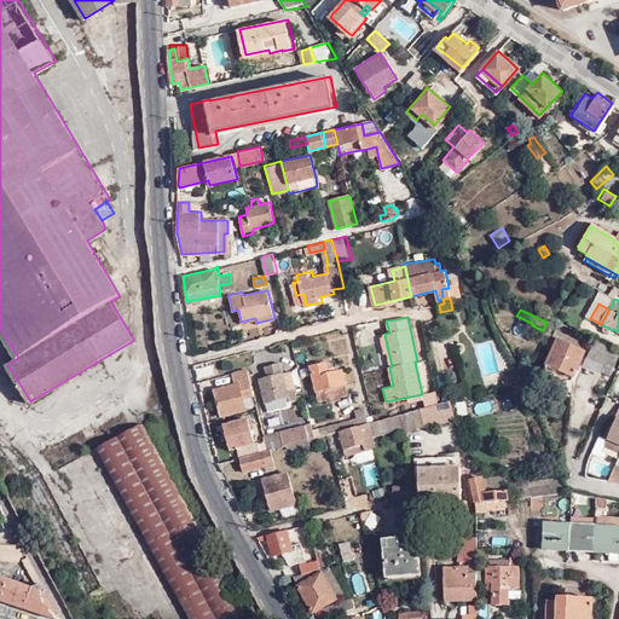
[(609,335),(613,330),(601,324),(599,328),(609,335)]
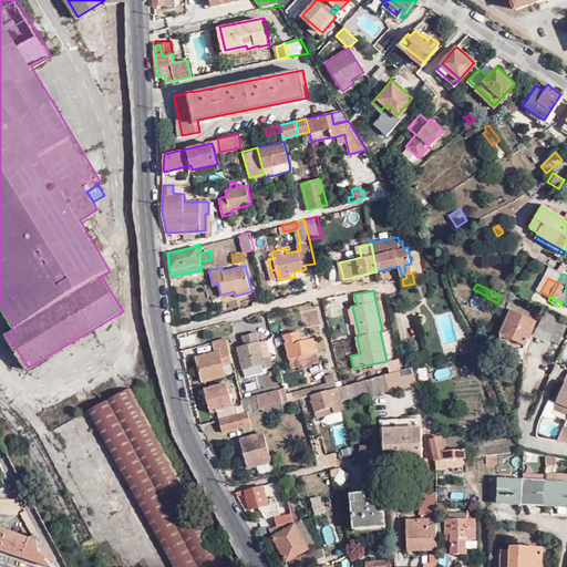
[(356,321),(352,307),(343,309),(347,323),(356,321)]
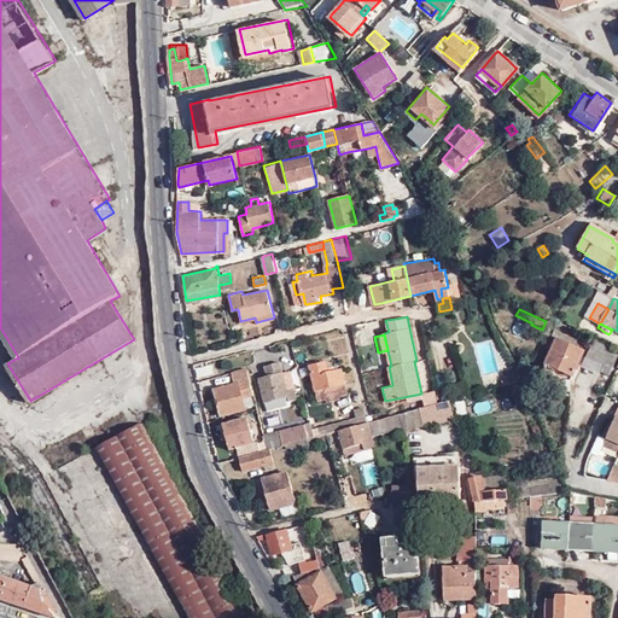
[(583,351),(555,339),(544,365),(571,377),(583,351)]
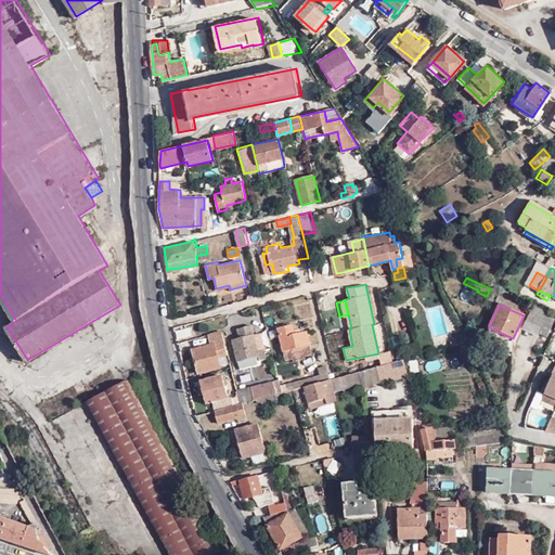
[(554,317),(547,314),(531,307),(526,320),(541,327),(551,331),(554,320),(554,317)]
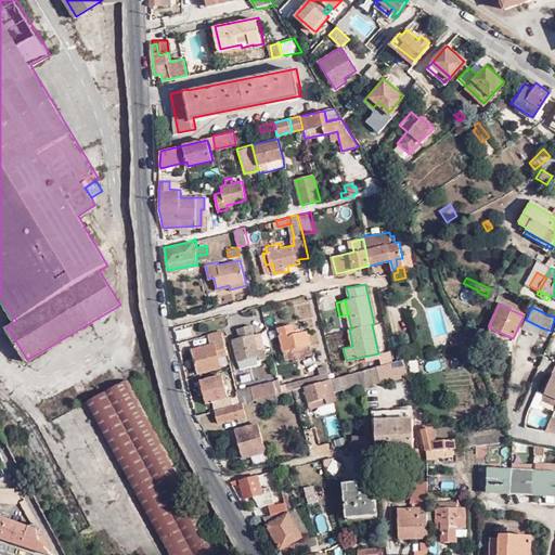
[(541,327),(526,320),(523,328),(538,335),(541,327)]
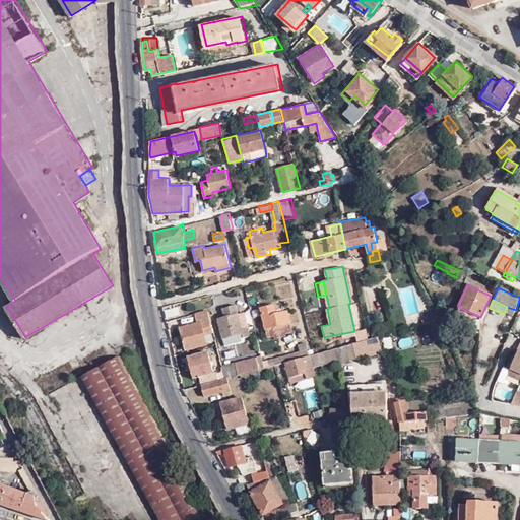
[(277,312),(275,303),(263,306),(268,327),(275,325),(276,328),(285,326),(285,323),(293,321),(289,309),(277,312)]
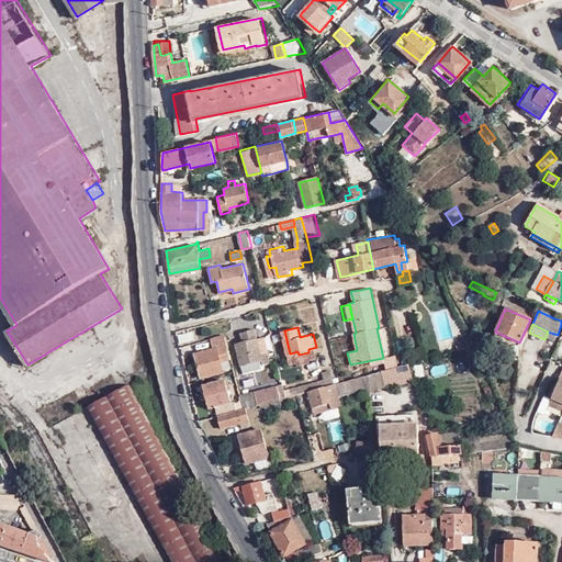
[(194,328),(178,333),(179,341),(197,338),(194,328)]
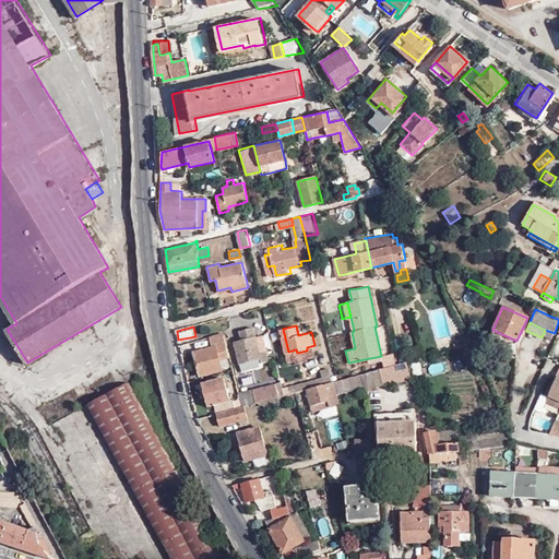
[(270,360),(266,351),(259,353),(256,335),(253,329),(239,332),(240,340),(235,341),(241,370),(263,365),(263,363),(270,360)]
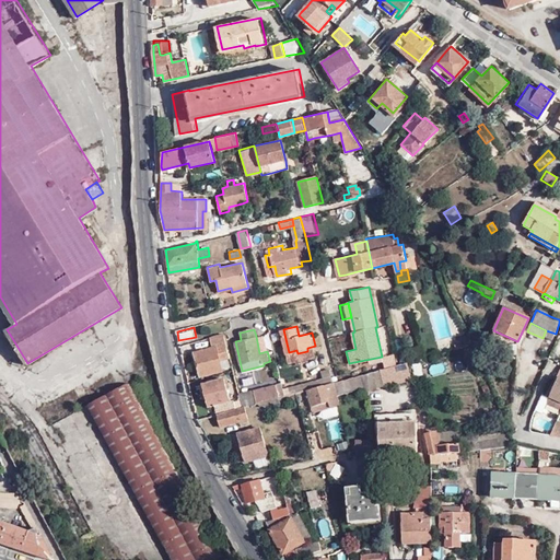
[(275,340),(282,338),(281,330),(272,333),(275,340)]
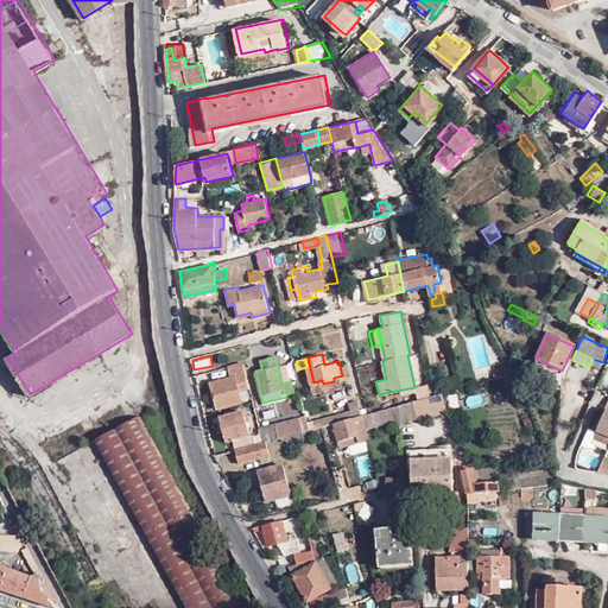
[(286,363),(278,365),(282,384),(290,381),(286,363)]
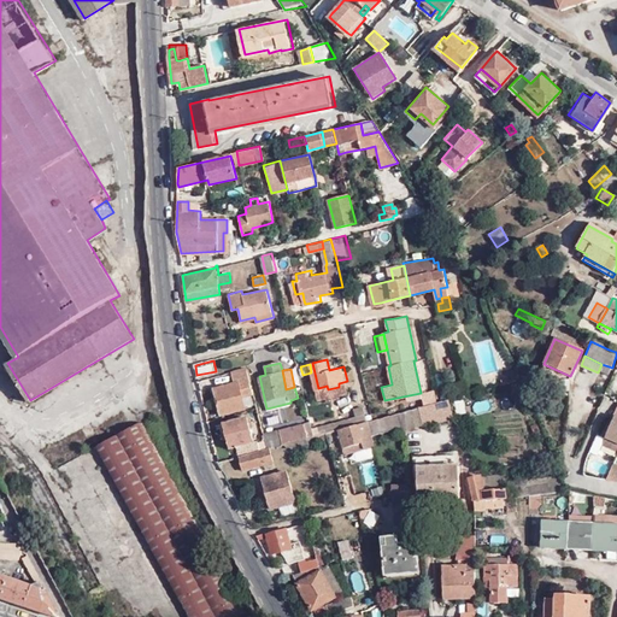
[(506,377),(500,378),(501,385),(507,383),(524,378),(522,370),(505,375),(506,377)]
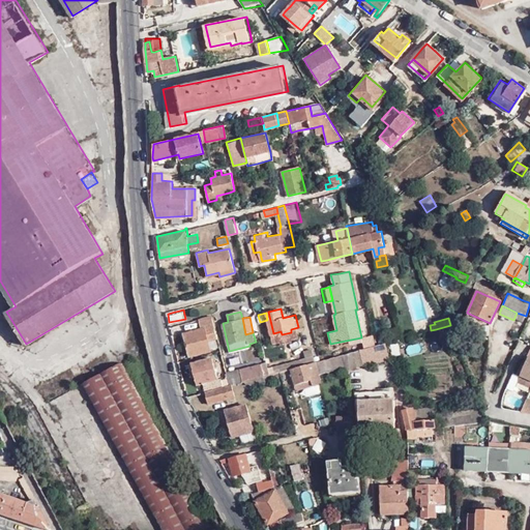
[(208,343),(218,340),(214,325),(184,333),(189,355),(210,350),(208,343)]
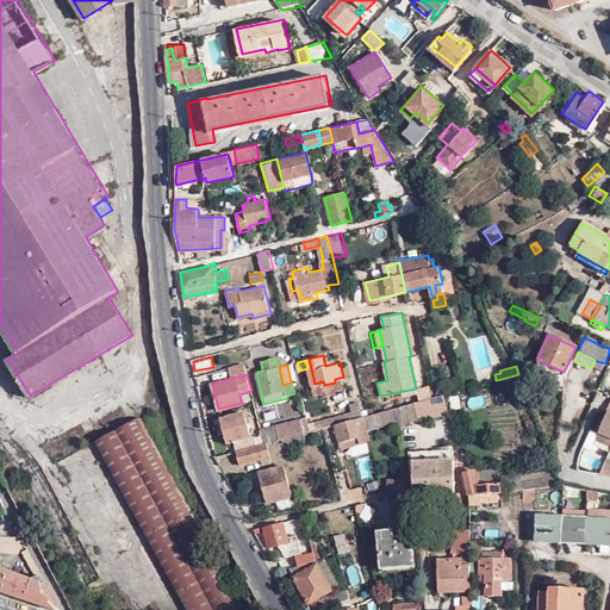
[(323,381),(315,384),(316,394),(324,392),(325,396),(338,393),(337,390),(346,387),(343,377),(335,379),(335,383),(324,385),(323,381)]
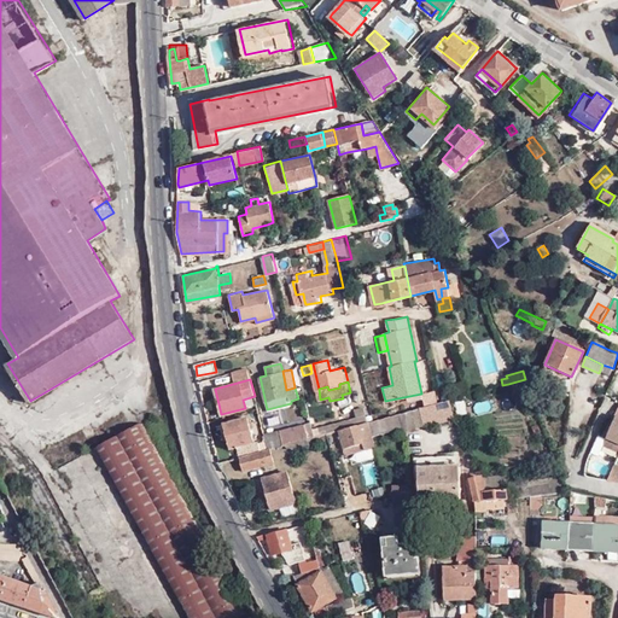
[(423,396),(425,406),(437,402),(435,390),(429,391),(429,395),(423,396)]
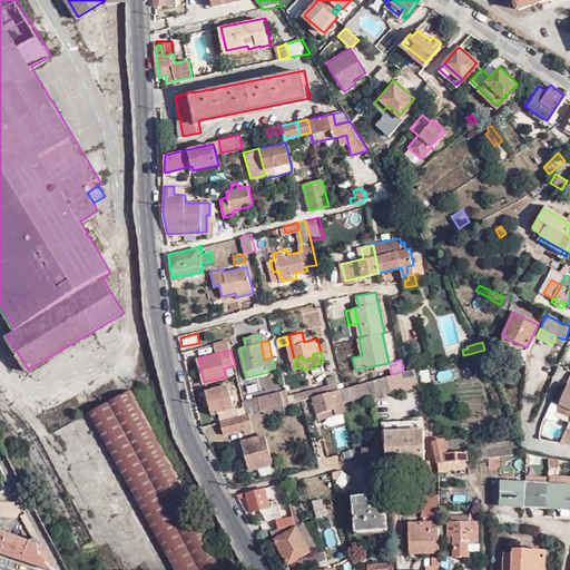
[(392,374),(386,375),(390,391),(391,393),(419,385),(413,369),(403,371),(392,374)]
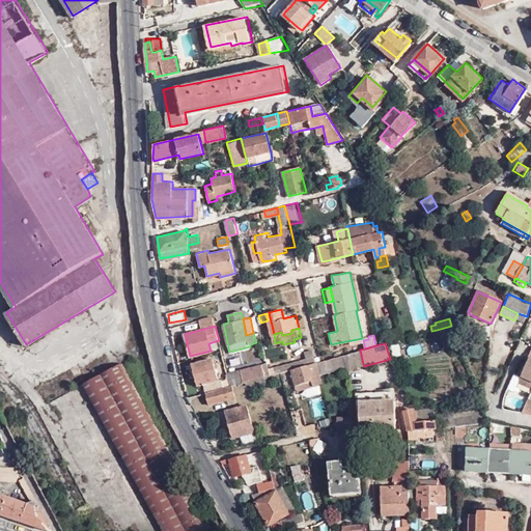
[(394,358),(402,356),(399,345),(392,346),(394,358)]
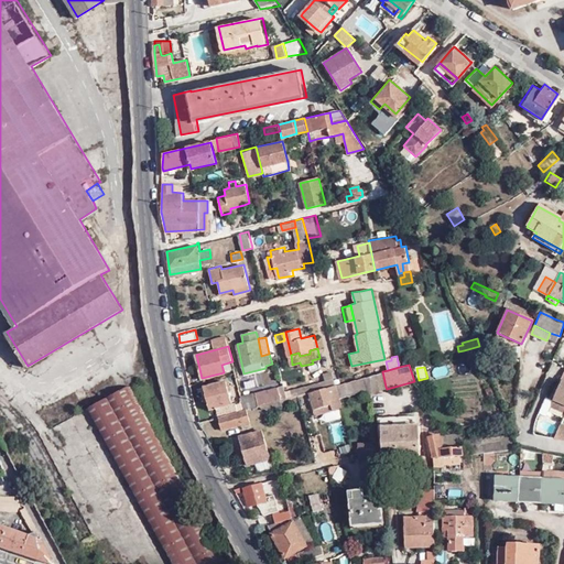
[(367,392),(386,387),(382,371),(366,377),(367,390),(367,392)]
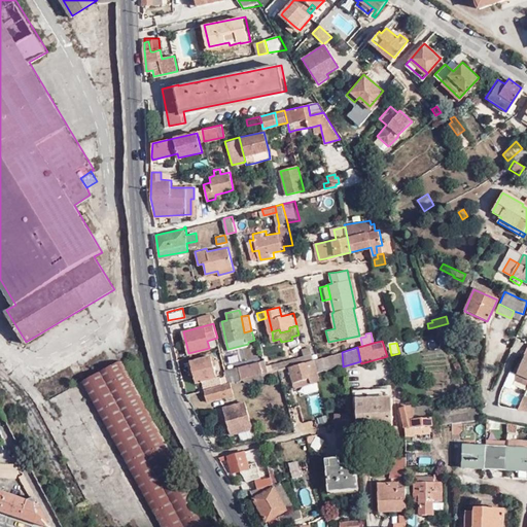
[(271,363),(272,370),(278,369),(289,365),(314,359),(311,348),(304,349),(305,354),(271,363)]
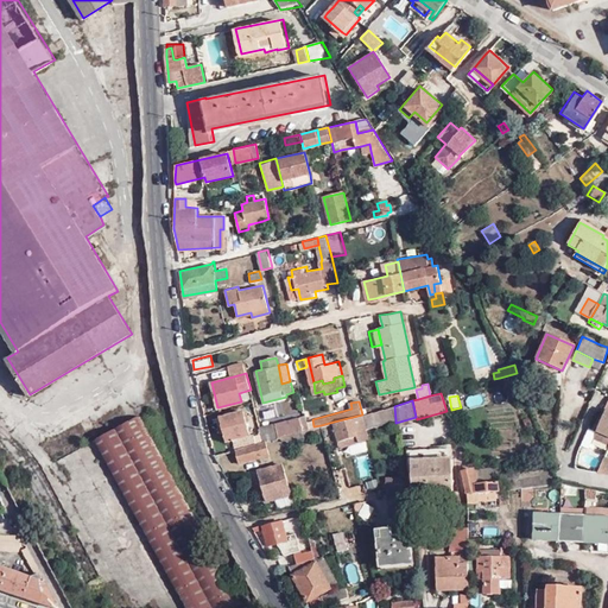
[(607,401),(606,409),(607,410),(597,430),(607,434),(607,401)]
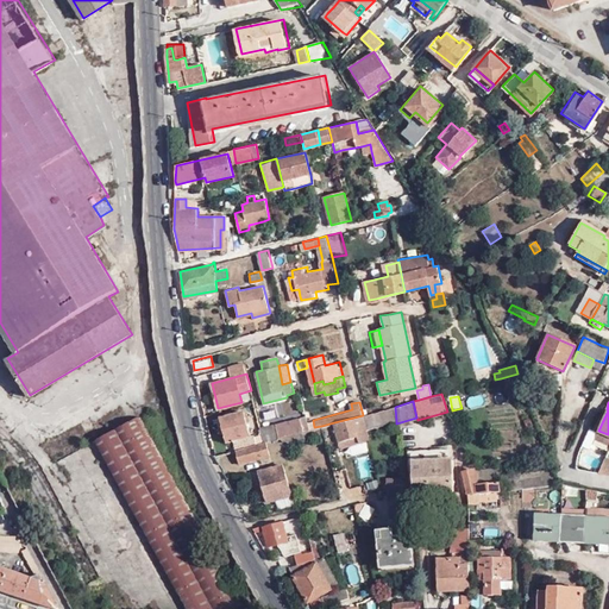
[(395,407),(368,413),(364,414),(368,428),(396,421),(395,407)]
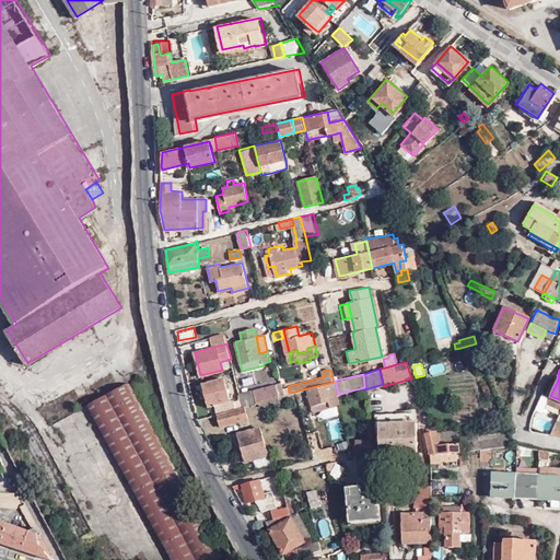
[(217,404),(219,412),(242,406),(240,398),(230,401),(224,377),(202,383),(209,406),(217,404)]
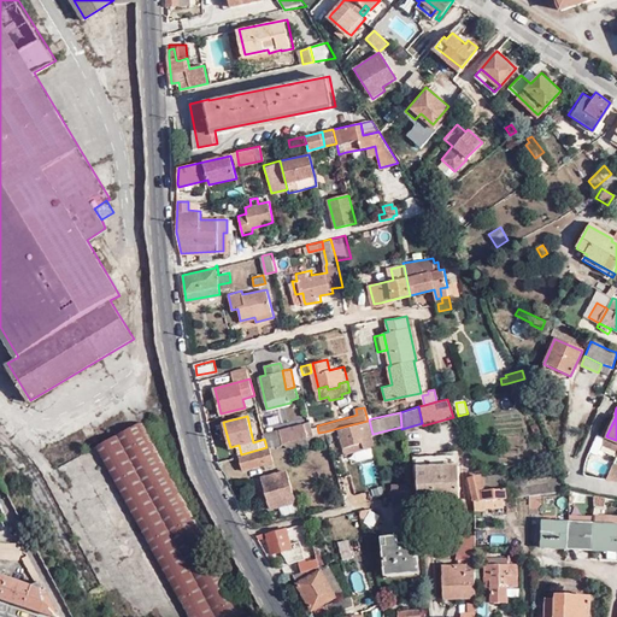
[(142,421),(98,445),(189,616),(230,616),(245,610),(142,421)]
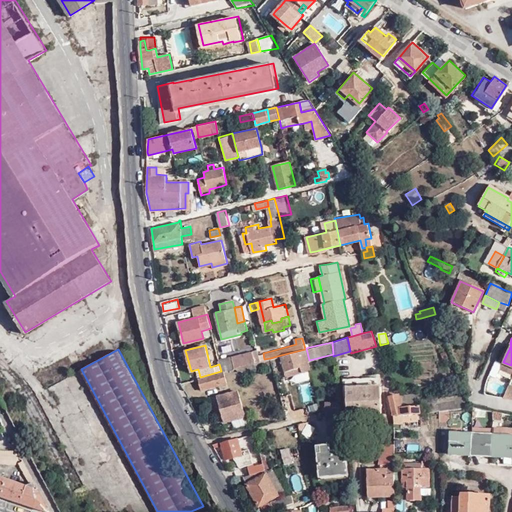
[(255,362),(260,361),(257,349),(252,350),(255,362)]
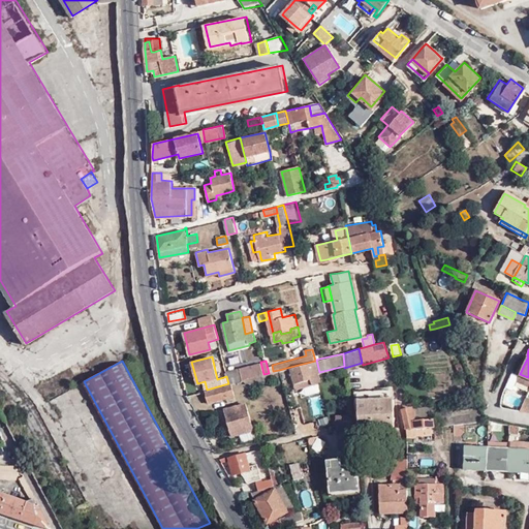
[(320,382),(315,361),(290,367),(296,389),(320,382)]
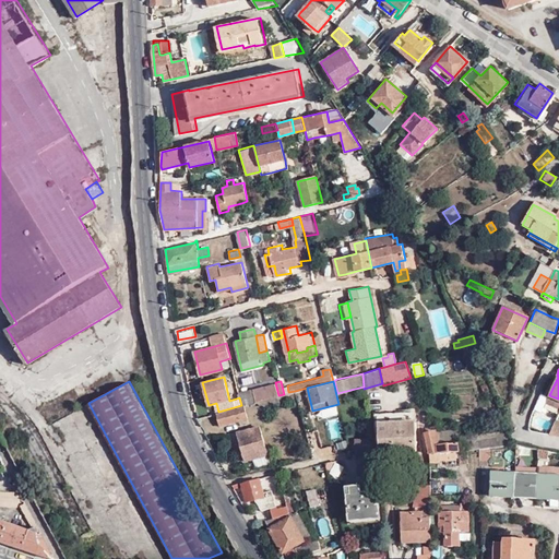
[(275,382),(238,392),(239,397),(241,405),(244,405),(258,401),(263,400),(278,395),(275,382)]
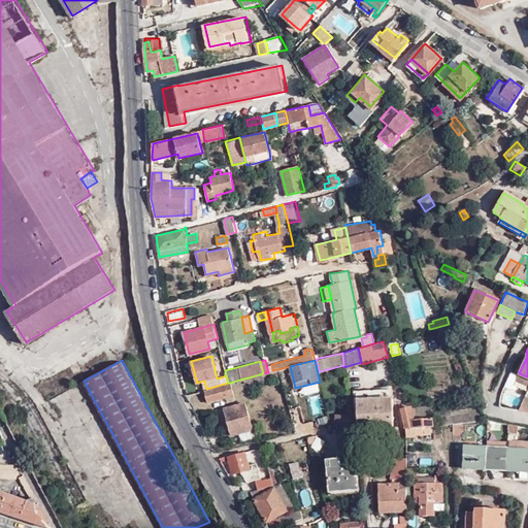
[(517,372),(512,370),(508,377),(514,380),(517,372)]
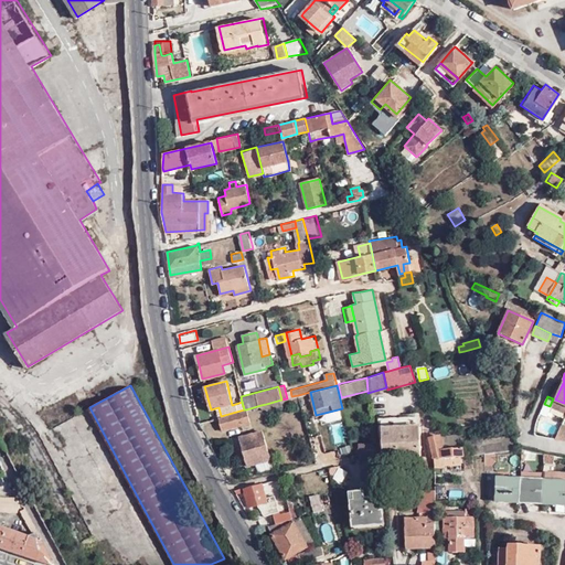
[(564,403),(555,400),(553,405),(564,411),(564,403)]
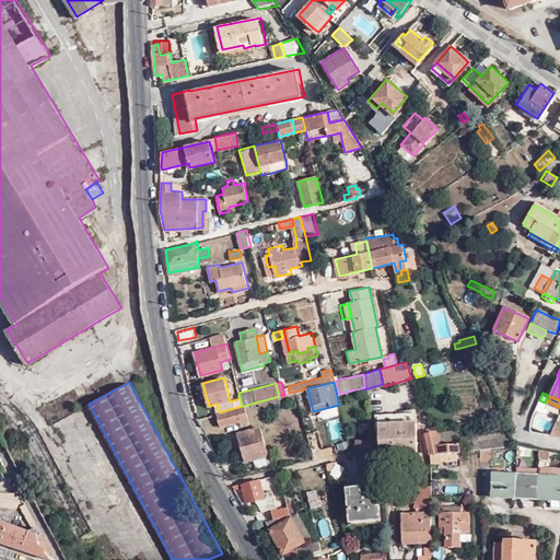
[(219,412),(217,412),(220,426),(238,420),(247,418),(244,406),(242,406),(219,412)]
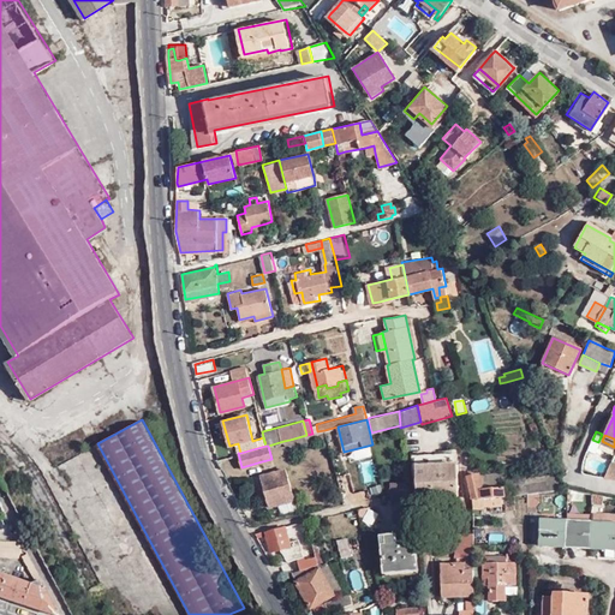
[(353,458),(347,459),(354,491),(362,490),(353,458)]
